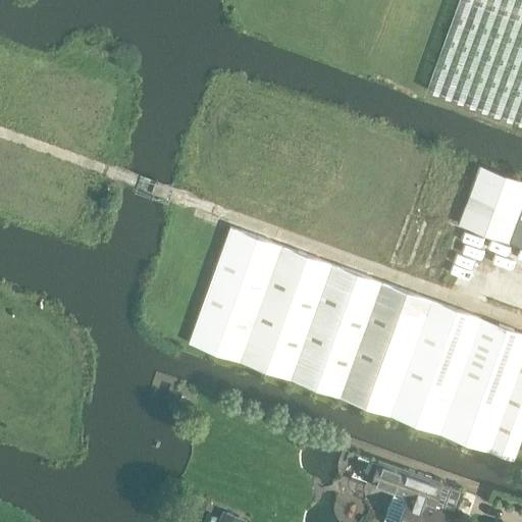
[(521,0),(458,0),(426,90),(521,124),(521,0)]
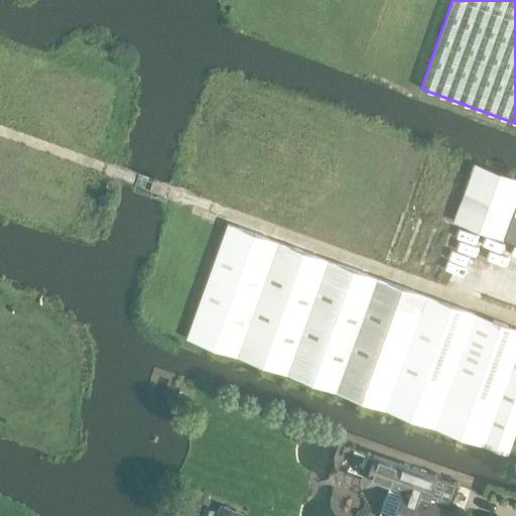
[(515,180),(471,164),(450,220),(515,243),(515,180)]
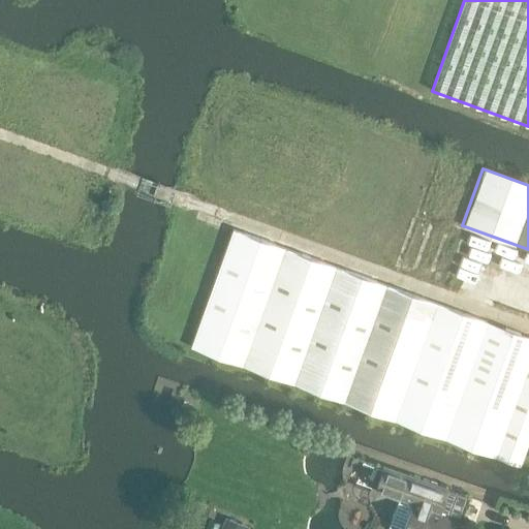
[(232,231),(191,348),(241,366),(519,465),(528,437),(528,337),(284,250),(232,231)]
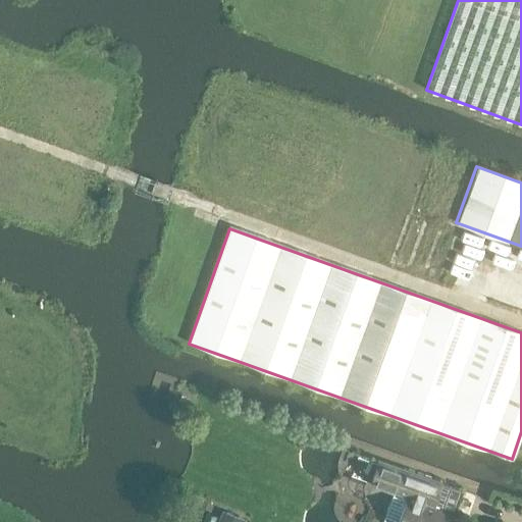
[(379,461),(372,483),(393,490),(390,498),(382,519),(383,521),(441,521),(447,510),(430,504),(438,481),(379,461)]
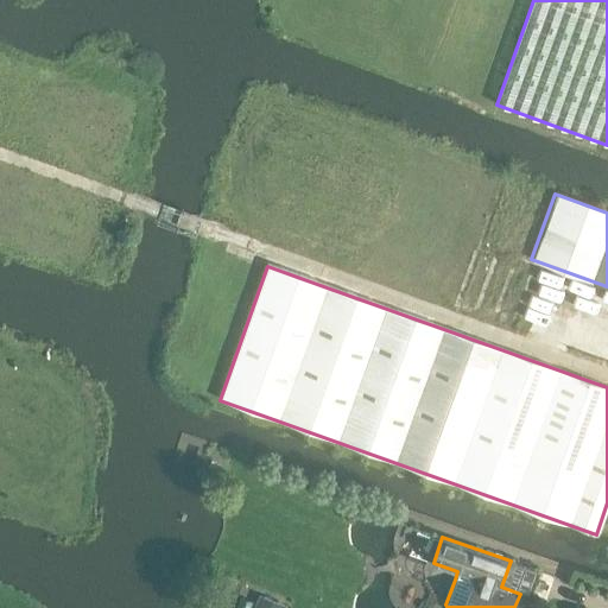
[(253,607),(287,607),(290,601),(260,590),(253,607)]
